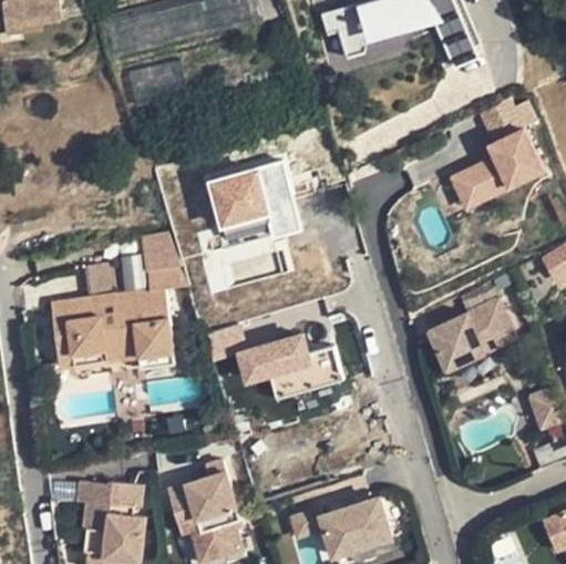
[(0,10),(2,29),(39,24),(39,18),(58,17),(55,0),(0,0),(0,10)]
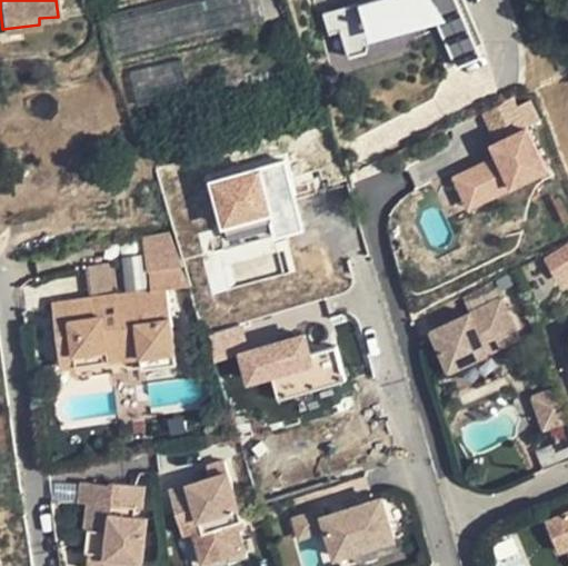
[(400,0),(386,0),(322,18),(328,38),(340,36),(347,59),(365,55),(367,42),(432,23),(455,70),(479,58),(451,0),(404,0),(401,1),(400,0)]
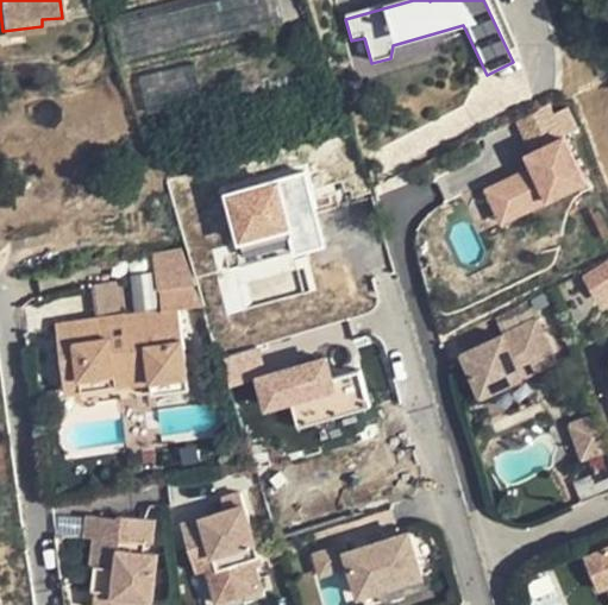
[(307,39),(143,88),(156,133),(321,83),(307,39)]
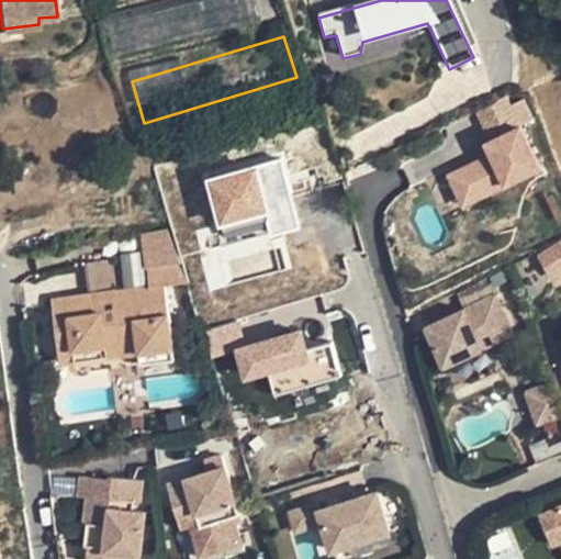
[(492,134),(520,125),(512,99),(483,108),(492,134)]
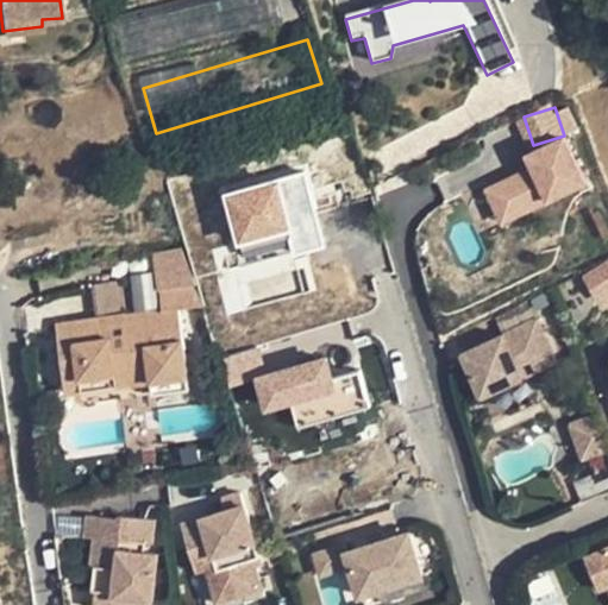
[(527,155),(533,164),(484,188),(505,227),(593,182),(569,133),(527,155)]
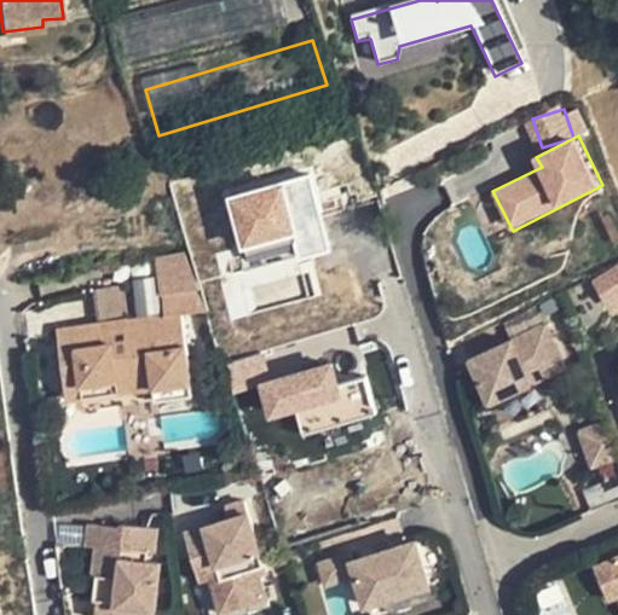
[(260,155),(261,160),(313,146),(312,141),(260,155)]
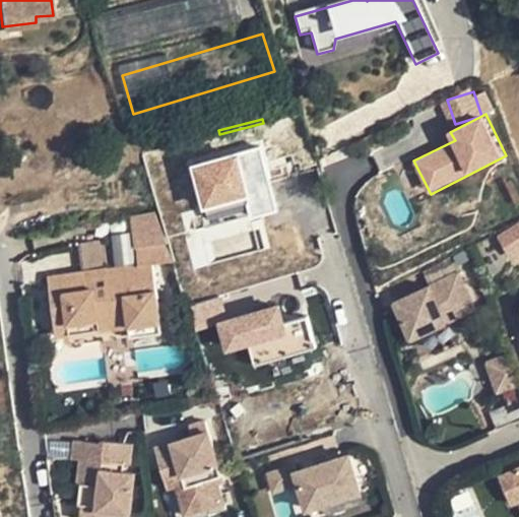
[(263,157),(279,153),(305,146),(302,131),(299,119),(269,126),(270,129),(257,133),(260,145),(263,157)]
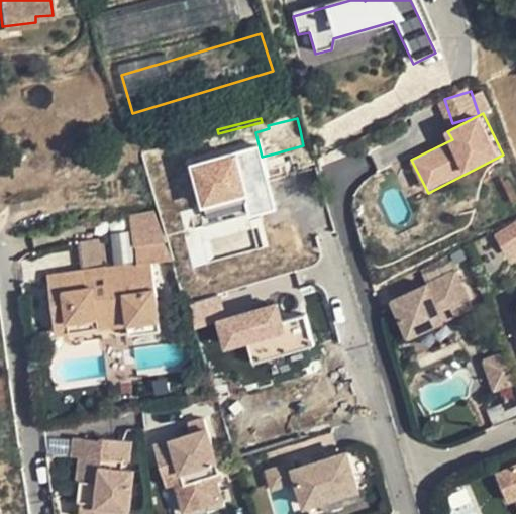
[(306,157),(303,145),(278,152),(280,164),(306,157)]
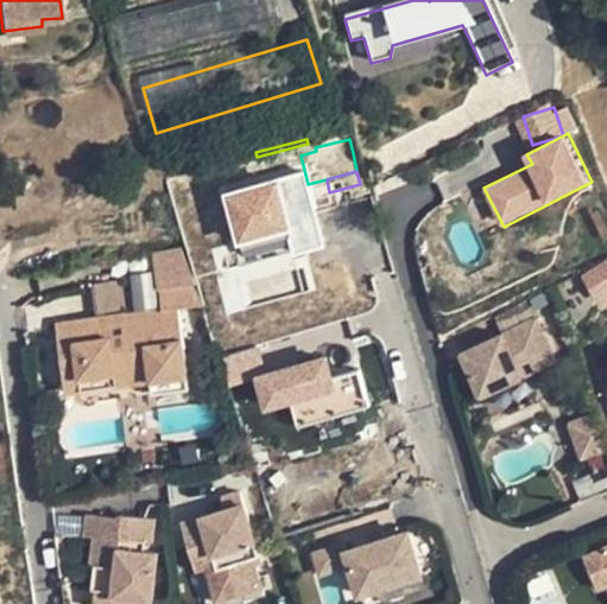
[(152,260),(185,258),(182,249),(151,255),(152,260)]
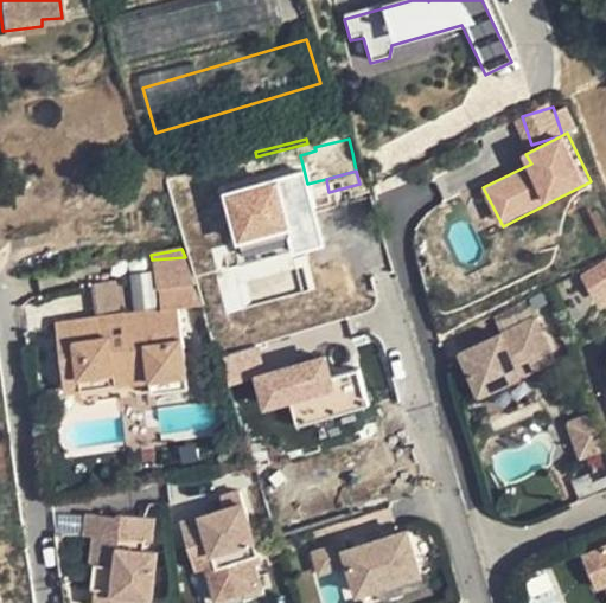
[(193,283),(185,257),(152,260),(157,292),(193,283)]
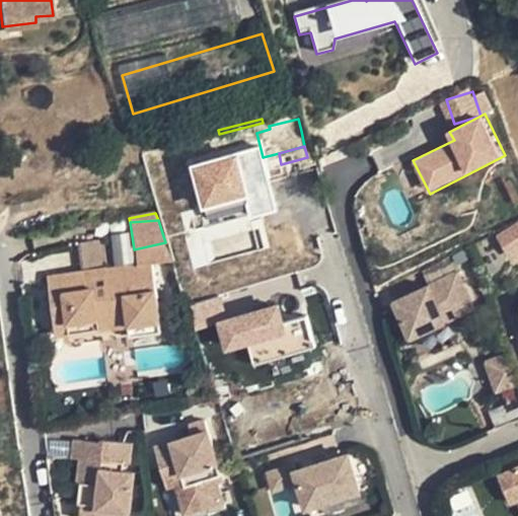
[(517,222),(495,236),(508,260),(517,252),(517,222)]
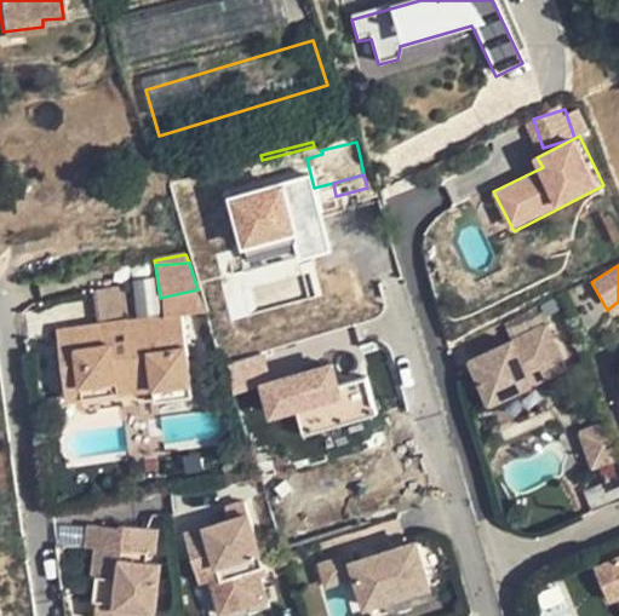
[(115,287),(90,292),(95,324),(121,320),(115,287)]
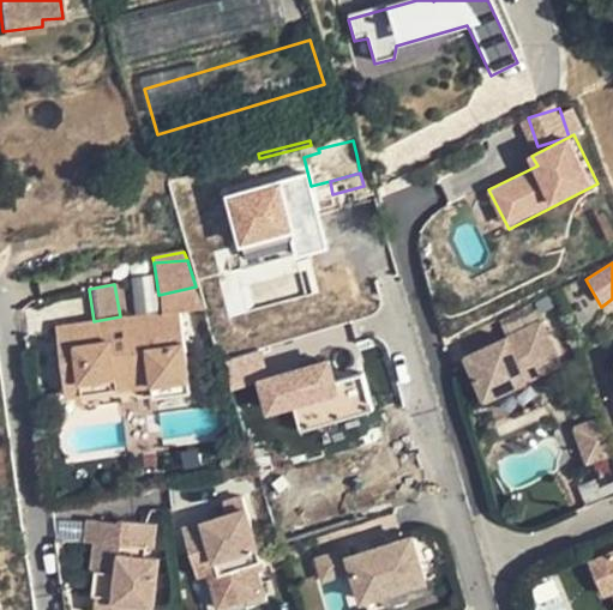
[(161,312),(121,320),(133,387),(148,385),(185,378),(174,313),(202,307),(196,287),(158,295),(161,312)]
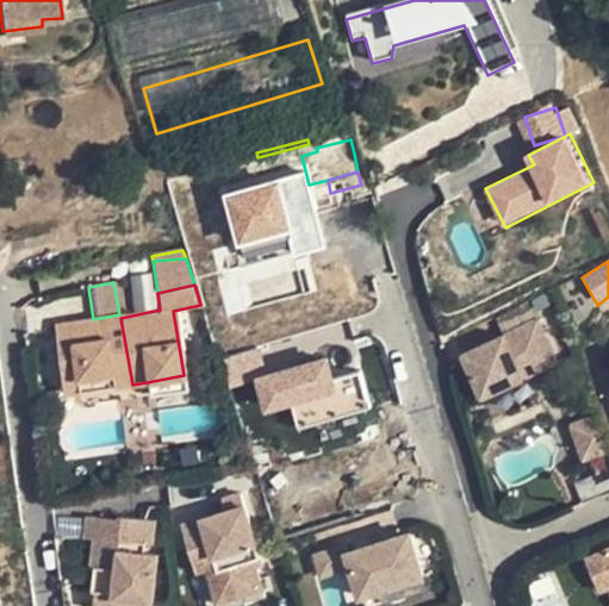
[(132,385),(120,318),(119,314),(93,319),(54,326),(62,378),(86,373),(89,392),(132,385)]
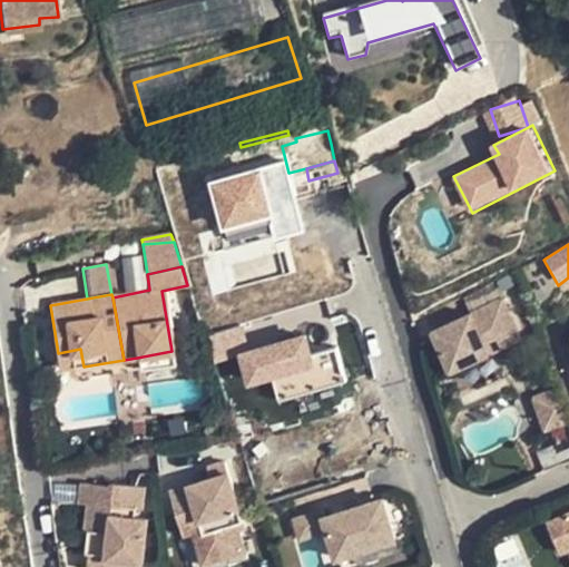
[(502,302),(433,334),(451,372),(520,341),(502,302)]
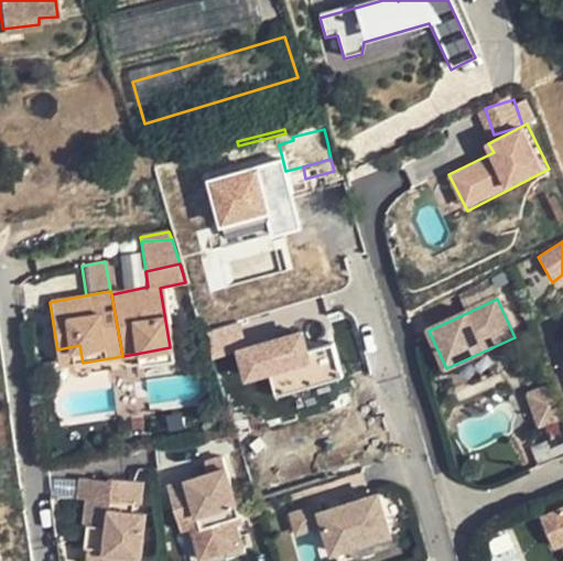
[(272,375),(278,395),(346,378),(337,342),(313,348),(307,327),(249,342),(244,322),(209,331),(217,358),(239,353),(247,381),(272,375)]
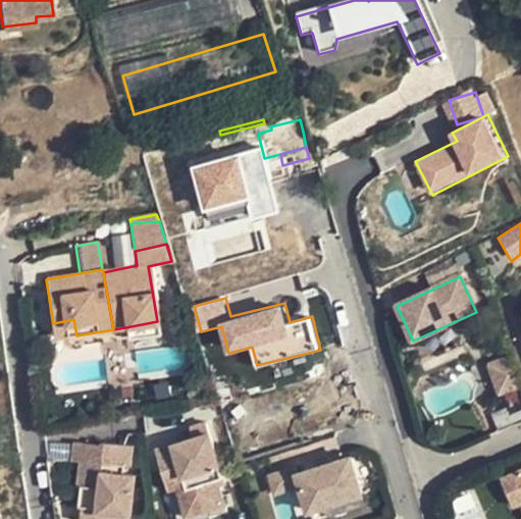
[(55,339),(76,335),(73,319),(53,323),(55,339)]
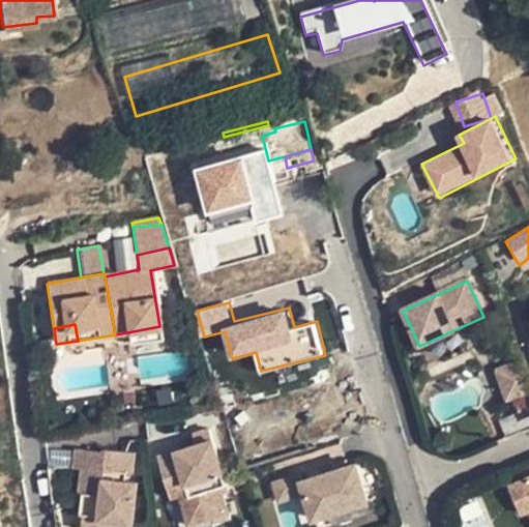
[(162,337),(159,326),(127,332),(129,343),(162,337)]
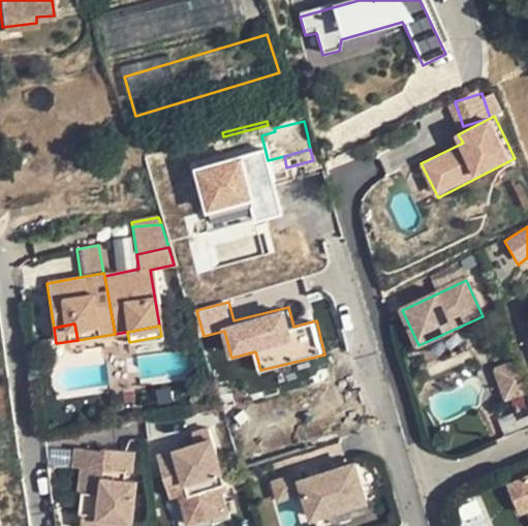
[(524,385),(517,365),(495,373),(501,390),(506,388),(508,391),(524,385)]
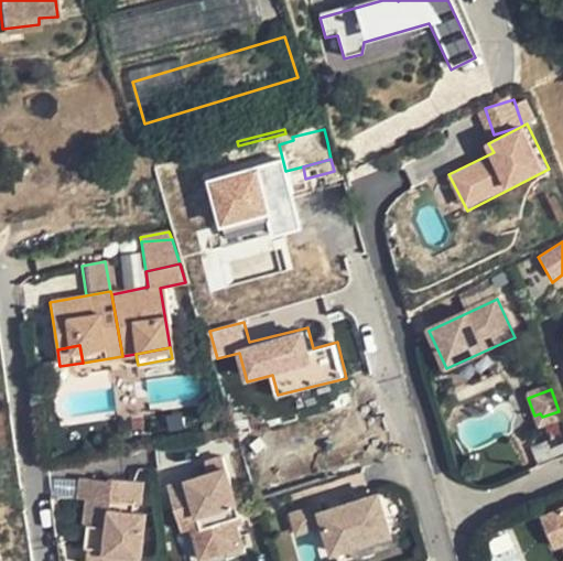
[(540,413),(534,416),(539,429),(562,420),(559,411),(542,417),(540,413)]
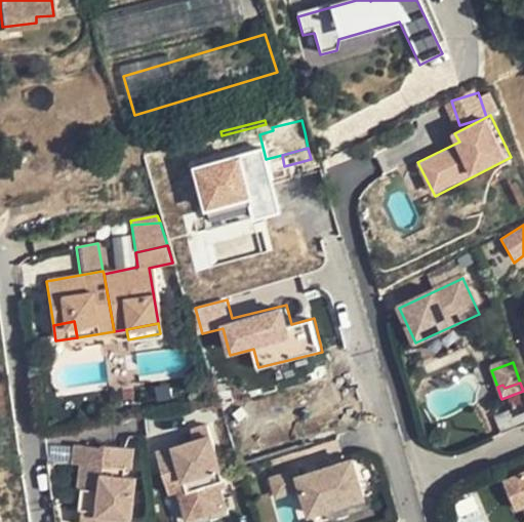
[(193,442),(155,453),(167,495),(174,521),(205,521),(227,515),(218,488),(224,486),(205,426),(190,432),(193,442)]
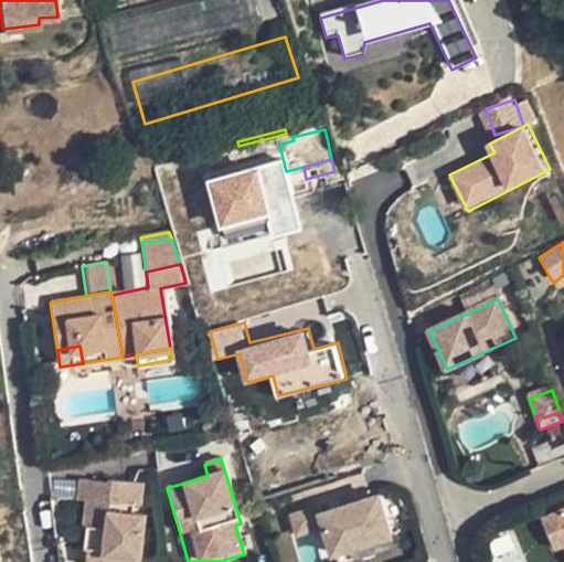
[(85,525),(84,545),(105,547),(105,552),(120,553),(138,554),(141,516),(131,516),(131,504),(138,505),(140,483),(108,479),(107,483),(80,479),(77,498),(84,498),(82,525),(85,525)]
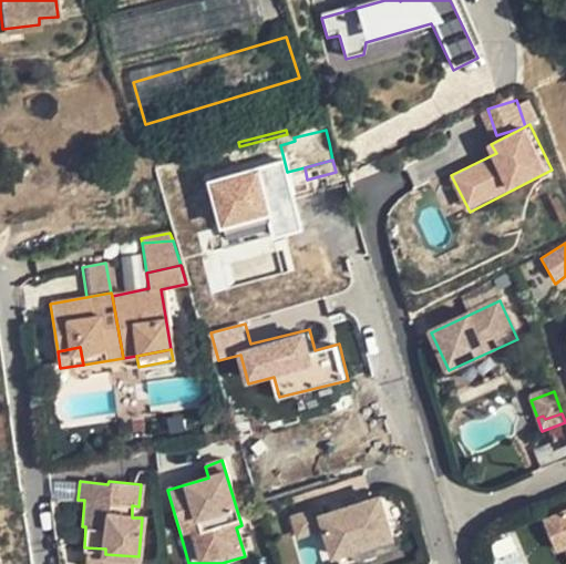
[(565,513),(543,524),(561,563),(565,563),(565,513)]
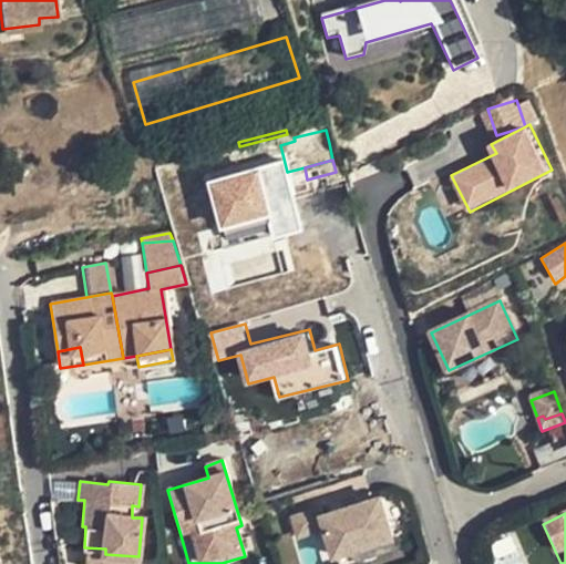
[(388,534),(399,530),(395,521),(384,524),(388,534)]
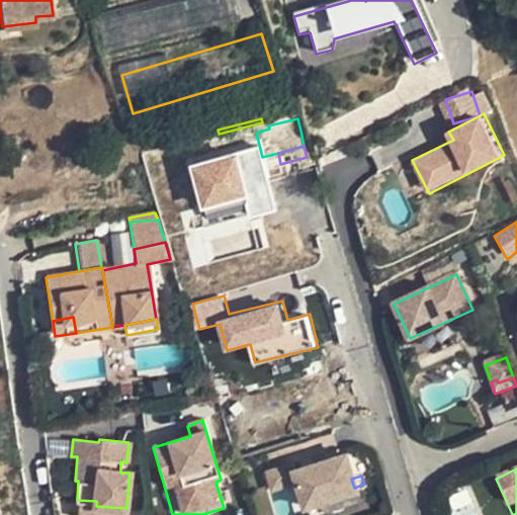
[(109,514),(110,507),(96,506),(96,501),(77,500),(76,514),(109,514)]
